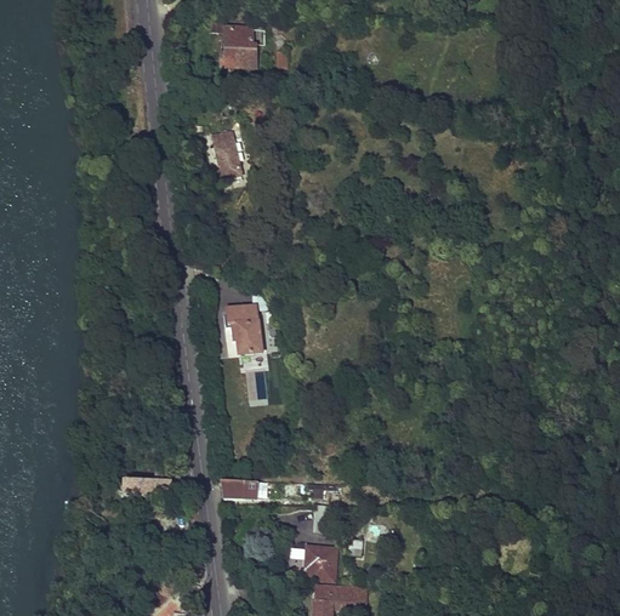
[(252,27),(226,27),(226,51),(222,51),(222,63),(256,62),(256,41),(252,41),(252,27)]
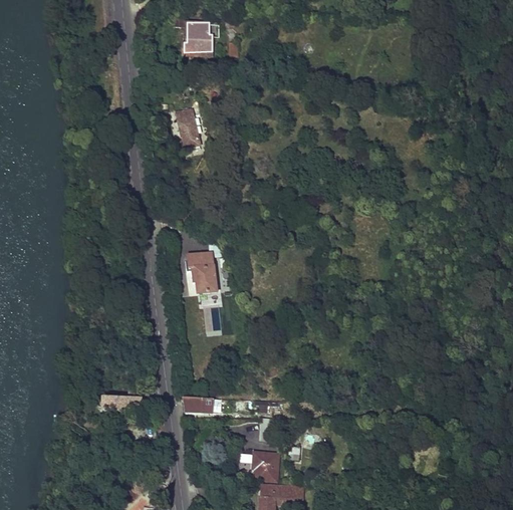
[(239,39),(229,39),(229,53),(239,53),(239,39)]
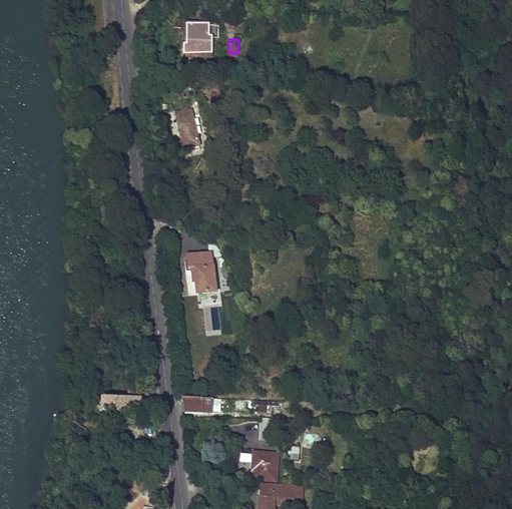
[(159,57),(147,58),(147,67),(159,66),(159,57)]
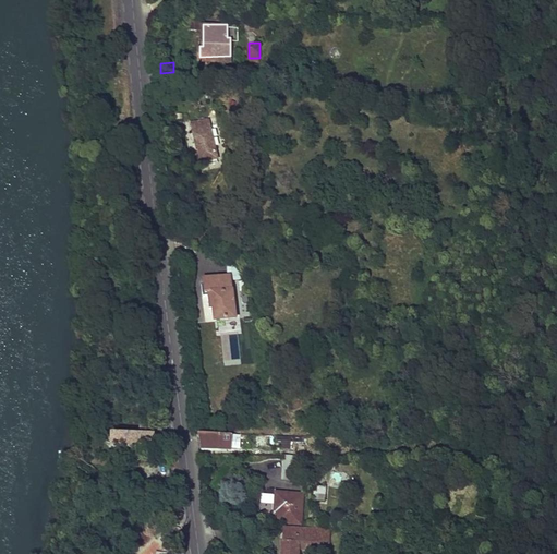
[(216,153),(206,115),(190,119),(200,157),(216,153)]
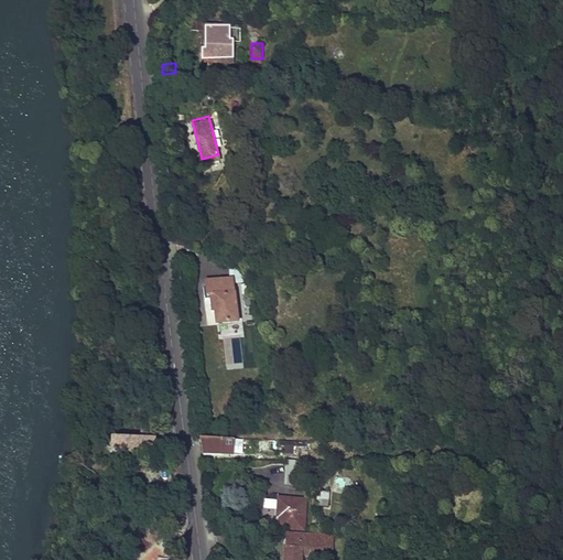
[(205,240),(207,227),(193,225),(192,238),(205,240)]
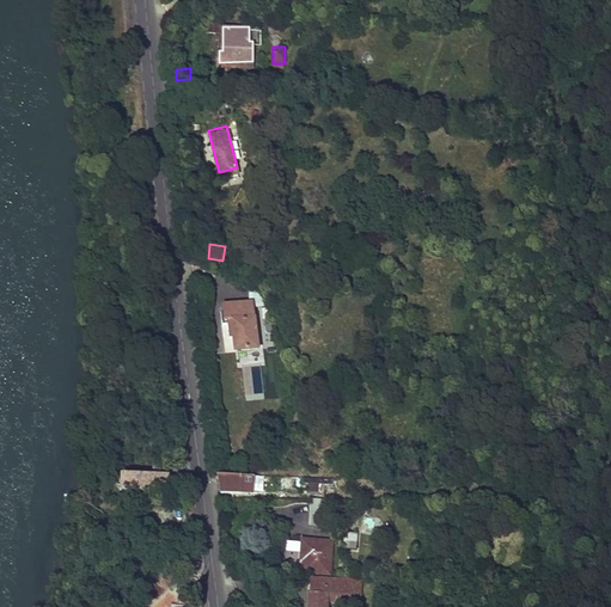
[(252,298),(222,302),(224,317),(228,317),(230,330),(233,330),(236,347),(258,342),(252,298)]
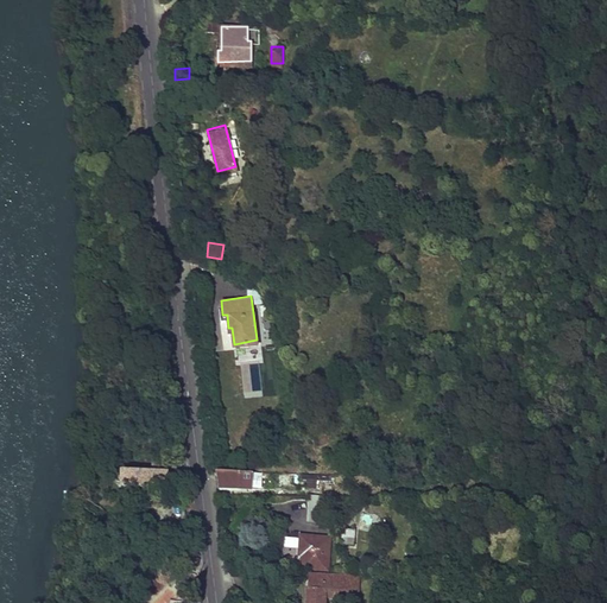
[(166,456),(153,456),(152,468),(166,468),(166,456)]
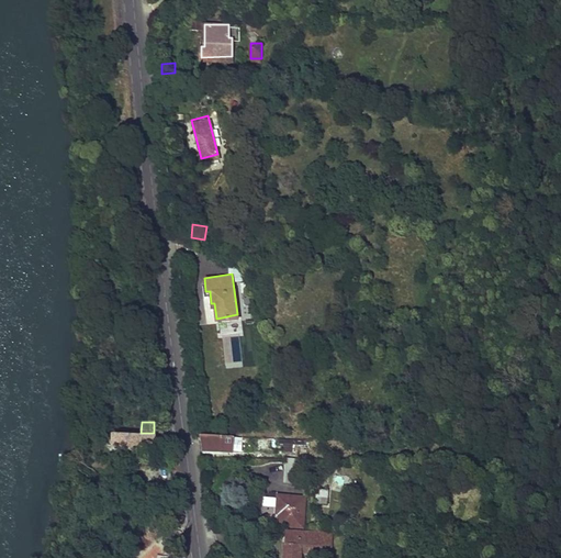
[(135,433),(113,432),(112,446),(154,447),(154,433),(141,433),(135,433)]
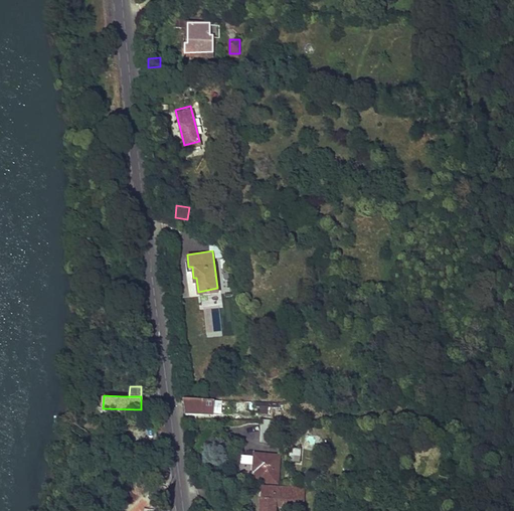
[(214,398),(184,398),(186,411),(214,412),(214,398)]
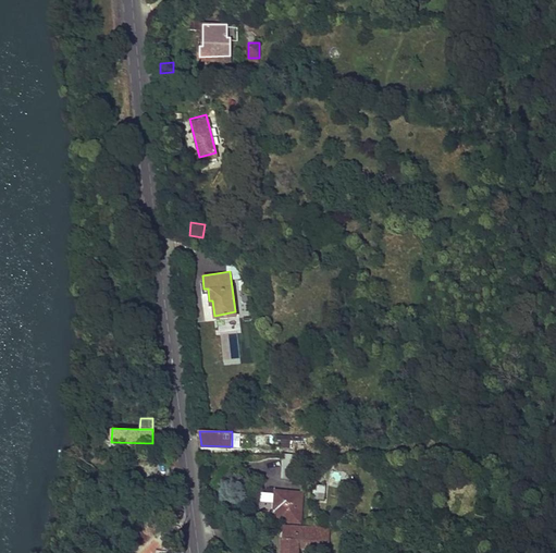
[(294,476),(295,463),(282,462),(281,475),(294,476)]
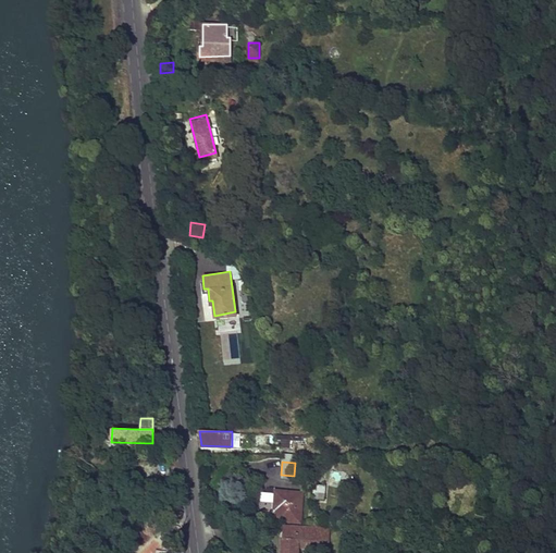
[(328,483),(313,484),(313,496),(324,496),(324,489),(328,489),(328,483)]
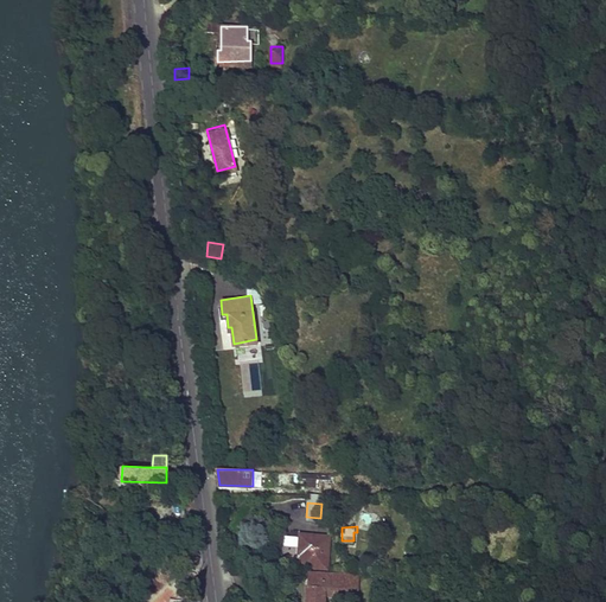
[(330,535),(300,533),(299,548),(303,548),(303,565),(329,567),(330,535)]
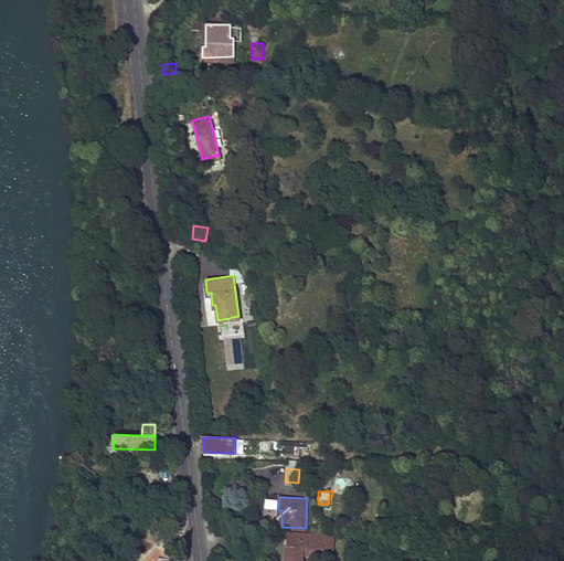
[(334,560),(337,533),(290,532),(288,560),(305,560),(306,549),(327,549),(326,560),(334,560)]
